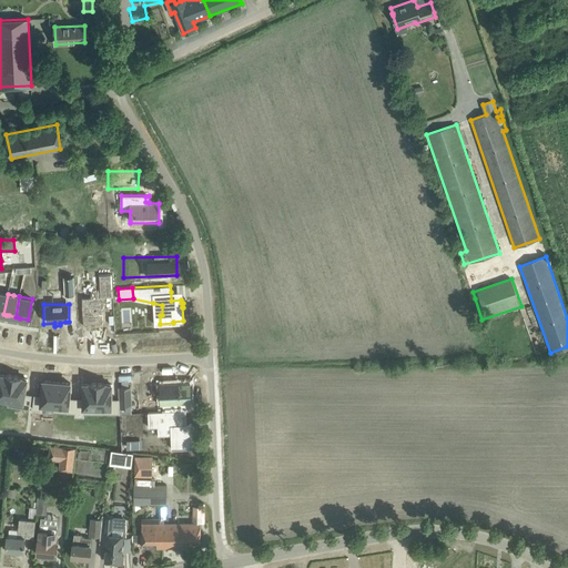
[(0,401),(8,403),(9,403),(13,375),(8,374),(8,375),(0,374),(0,401)]
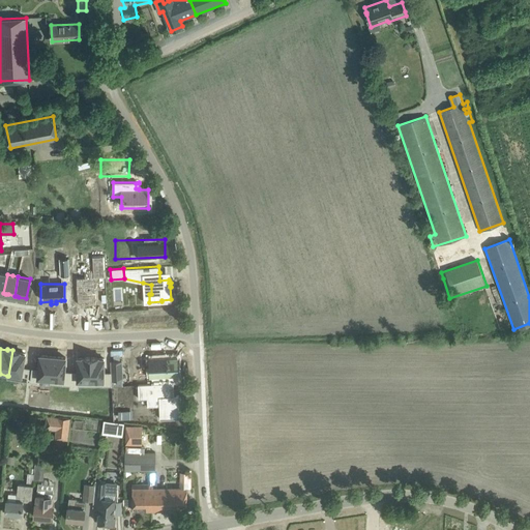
[(7,376),(7,378),(28,381),(30,367),(23,366),(25,353),(19,352),(20,351),(12,350),(8,376),(7,376)]
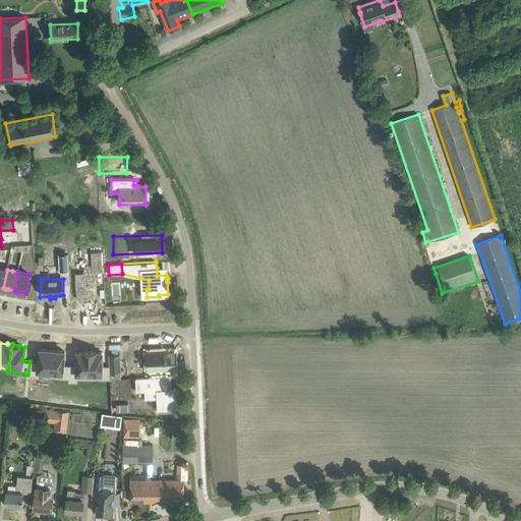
[(32,362),(30,374),(38,375),(38,370),(49,371),(50,371),(52,350),(39,349),(38,362),(32,362)]
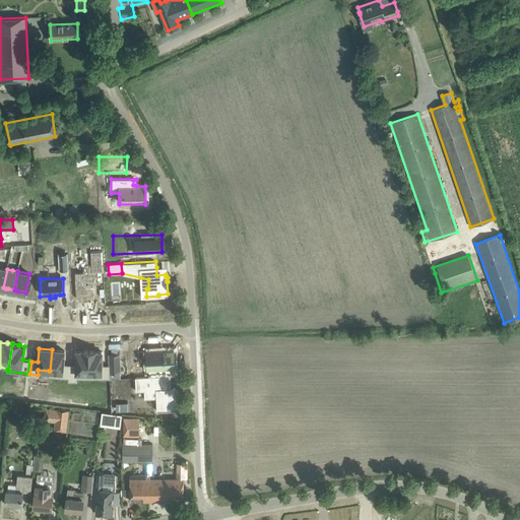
[(49,371),(49,376),(68,378),(69,378),(70,365),(63,364),(64,350),(52,349),(50,371),(49,371)]
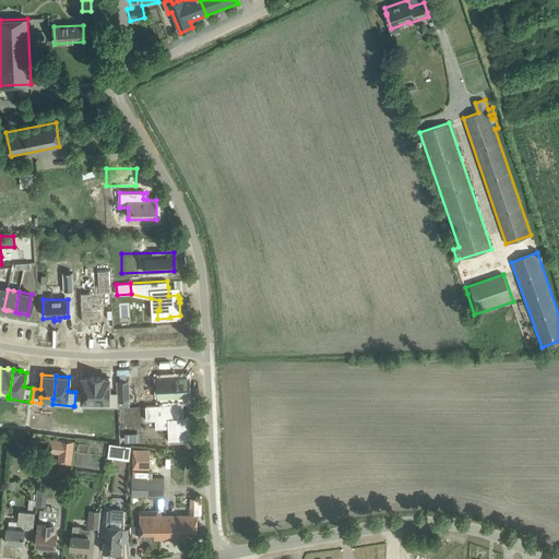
[(73,406),(73,409),(83,409),(83,406),(95,406),(96,377),(88,377),(88,378),(82,378),(82,392),(75,392),(74,406),(73,406)]
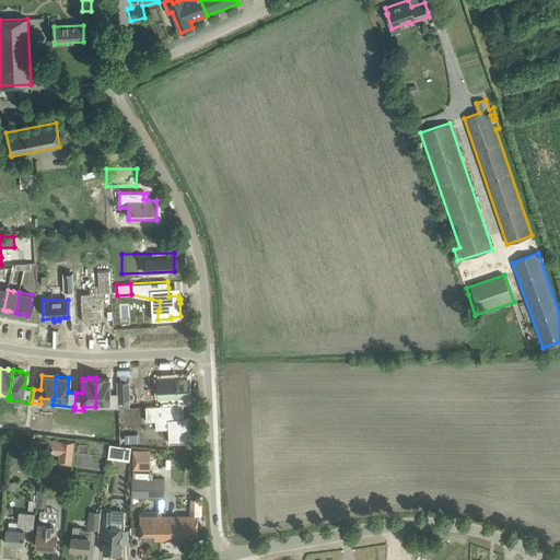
[(96,377),(95,407),(118,407),(117,394),(109,393),(109,378),(103,378),(103,377),(96,377)]
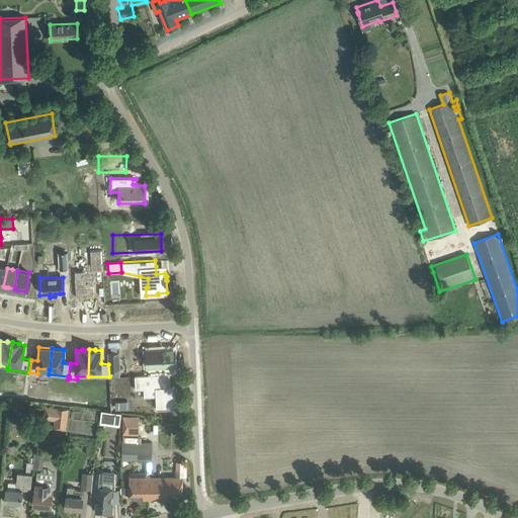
[(118,352),(108,353),(110,376),(119,376),(118,352)]
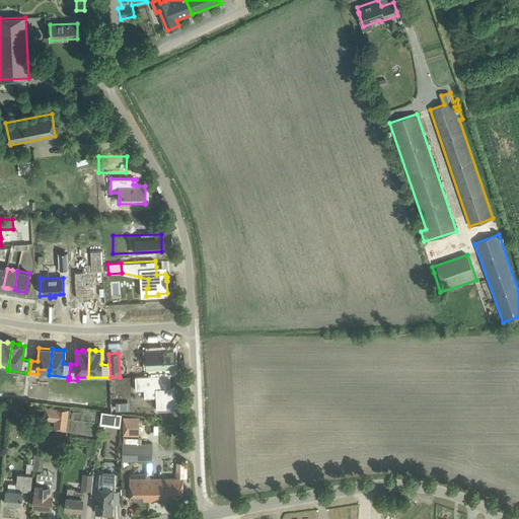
[(173,354),(139,356),(140,370),(174,369),(173,354)]
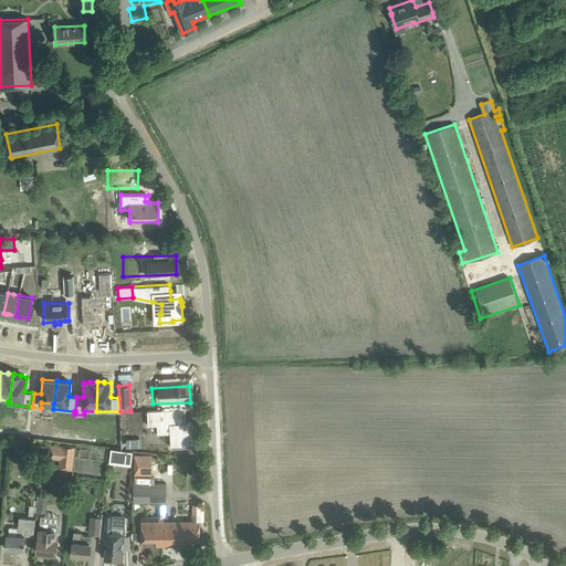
[(165,411),(135,412),(135,426),(147,426),(147,439),(177,440),(177,426),(165,426),(165,411)]
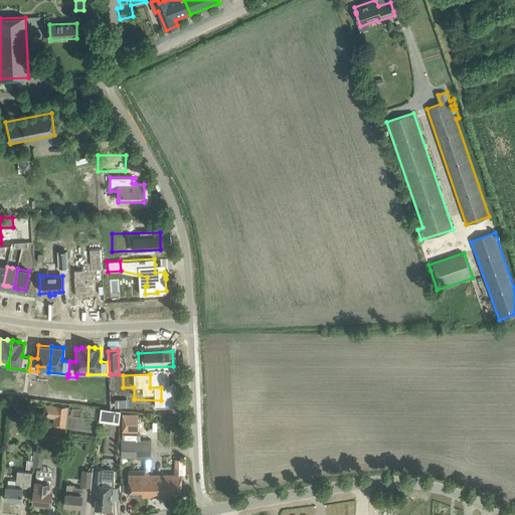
[(66,427),(68,406),(55,405),(45,404),(43,416),(54,418),(53,426),(66,427)]
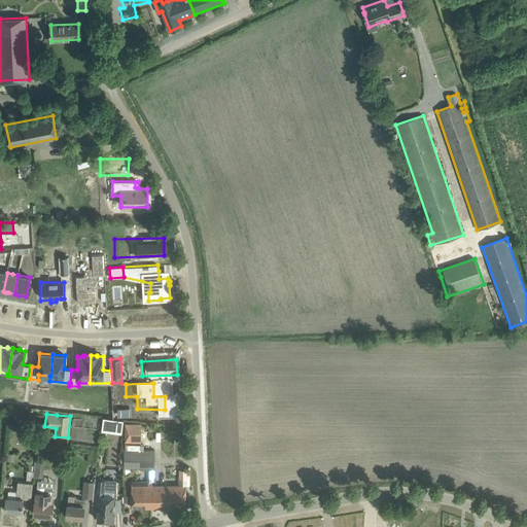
[(103,417),(102,431),(107,431),(117,433),(121,433),(124,420),(111,418),(103,417)]
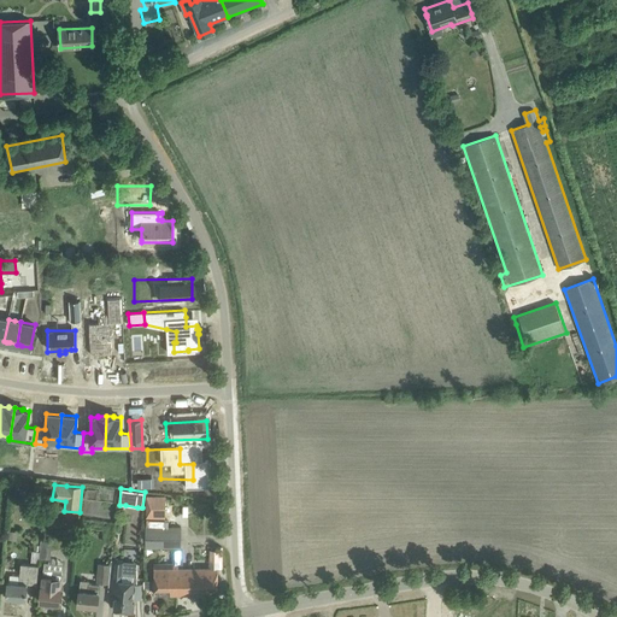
[(147,498),(147,517),(166,517),(166,498),(147,498)]
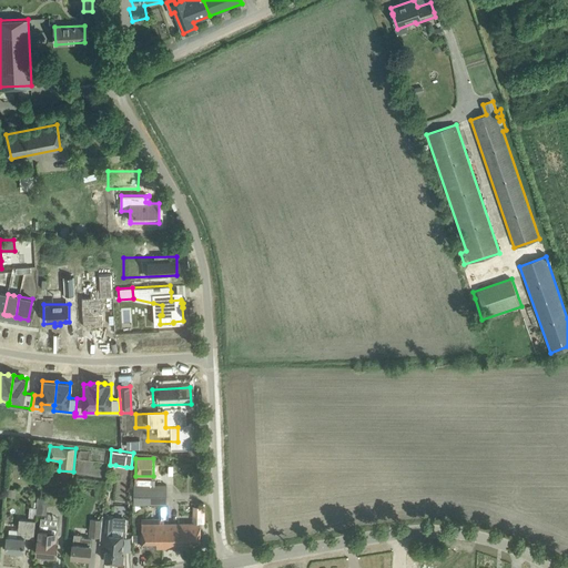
[(97,490),(103,492),(105,482),(77,477),(74,494),(81,495),(83,485),(97,487),(97,490)]
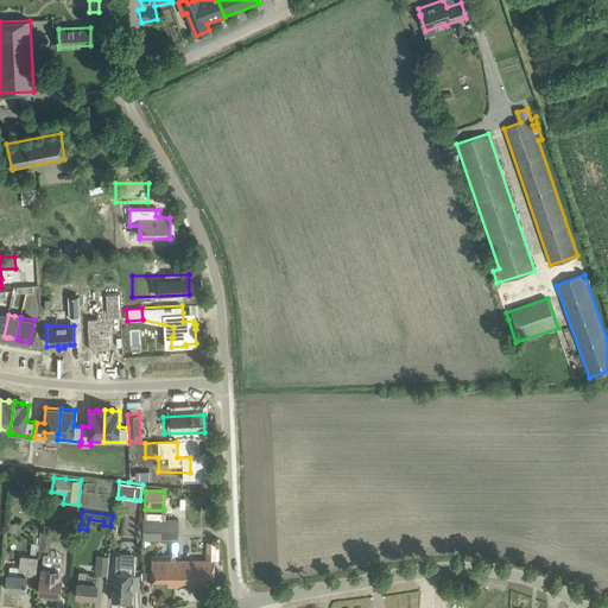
[(145,539),(166,539),(178,539),(178,519),(145,519),(145,539)]
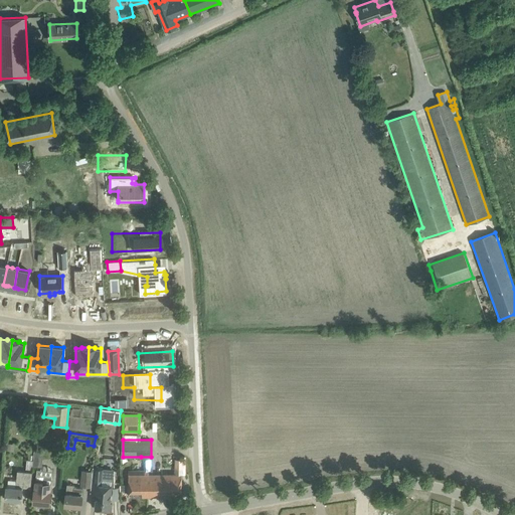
[(146,487),(146,475),(149,475),(149,471),(151,471),(151,460),(144,460),(145,471),(129,471),(129,496),(149,496),(149,487),(146,487)]
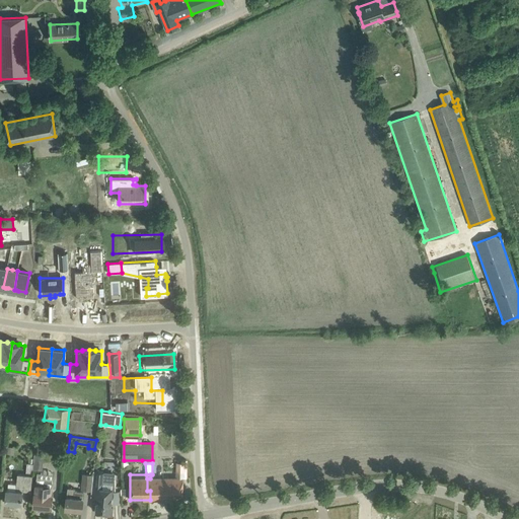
[(94,471),(93,485),(98,485),(97,487),(95,512),(101,512),(101,514),(112,515),(113,506),(110,506),(113,489),(115,489),(115,472),(104,472),(94,471)]
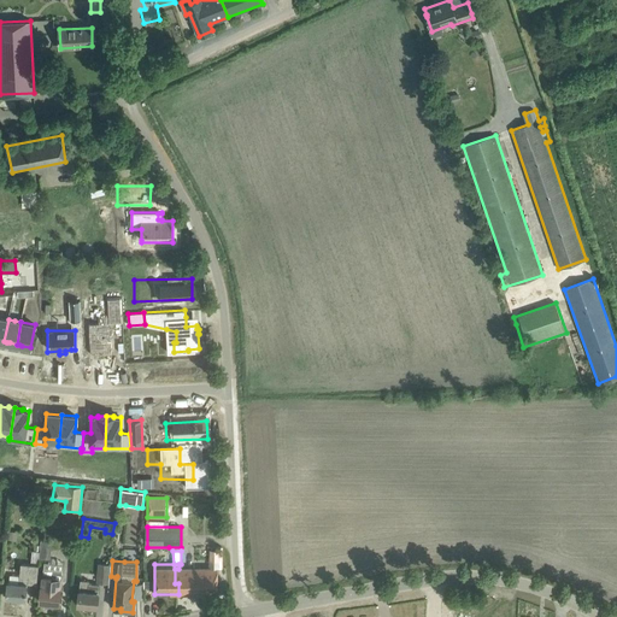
[(109,583),(110,564),(100,563),(98,582),(109,583)]
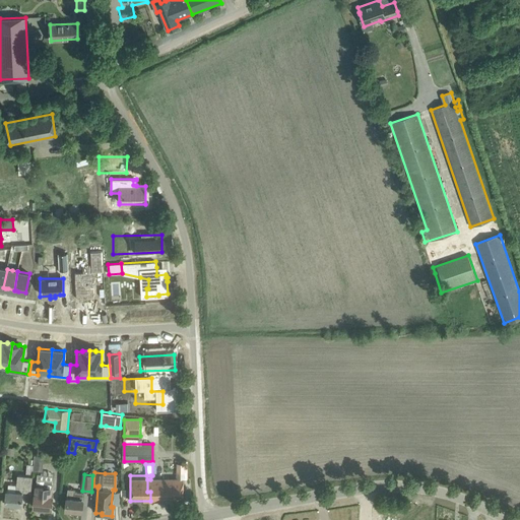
[(31,493),(33,482),(33,477),(17,475),(15,492),(6,491),(5,504),(6,504),(7,506),(12,507),(13,505),(21,506),(22,492),(31,493)]
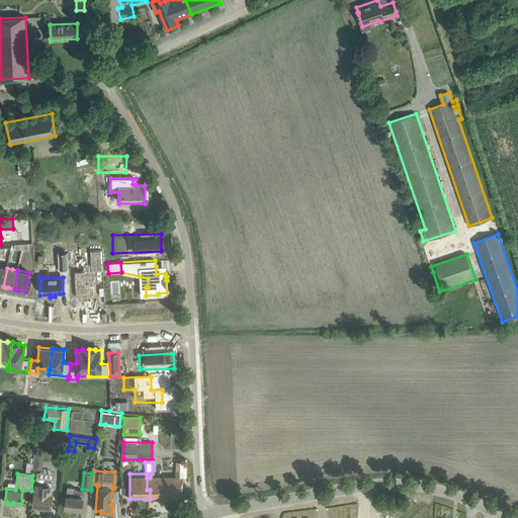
[(50,506),(51,496),(52,483),(53,479),(36,477),(33,505),(50,506)]
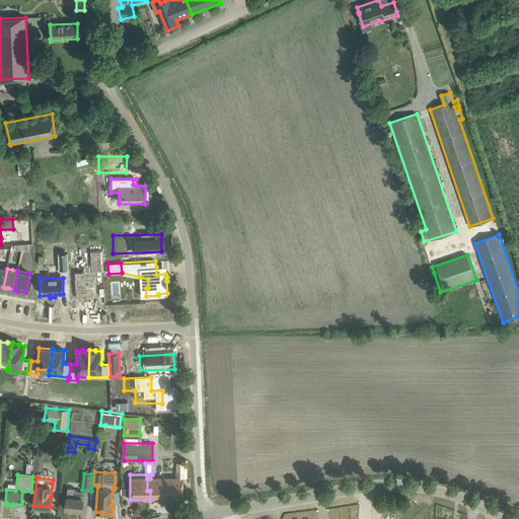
[(183,500),(183,477),(150,478),(147,478),(147,491),(150,491),(150,500),(183,500)]
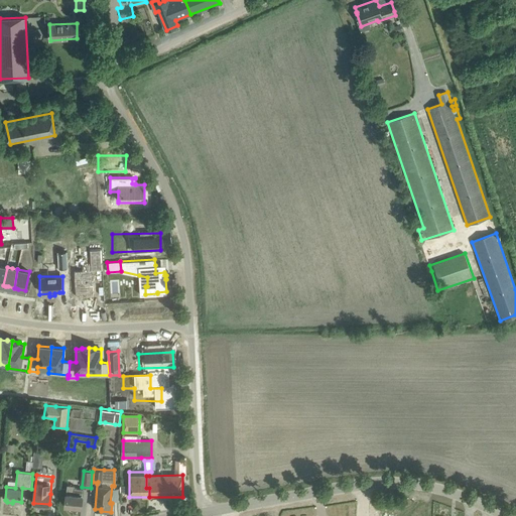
[(82,508),(83,498),(84,489),(75,488),(75,486),(68,485),(65,506),(82,508)]
